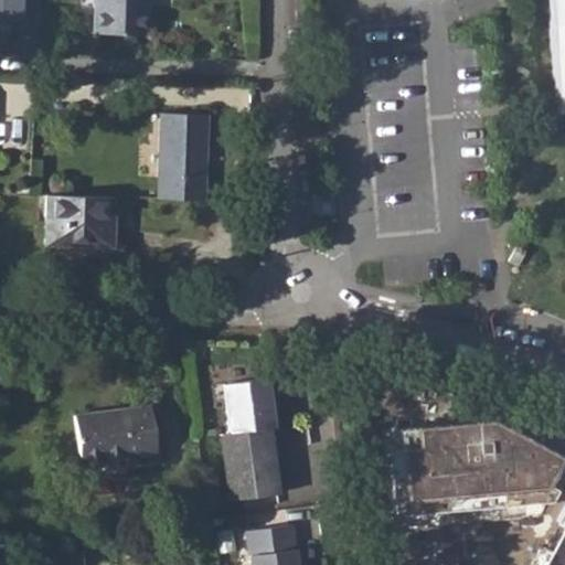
[(0,0),(0,38),(10,38),(11,17),(21,17),(21,0),(0,0)]
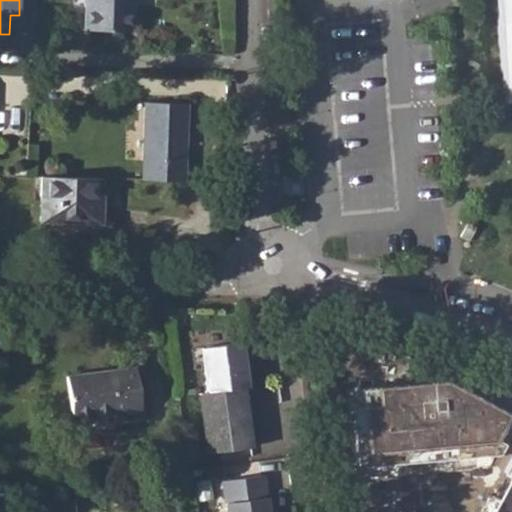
[(85,6),(84,31),(133,32),(133,0),(89,0),(90,6),(85,6)]
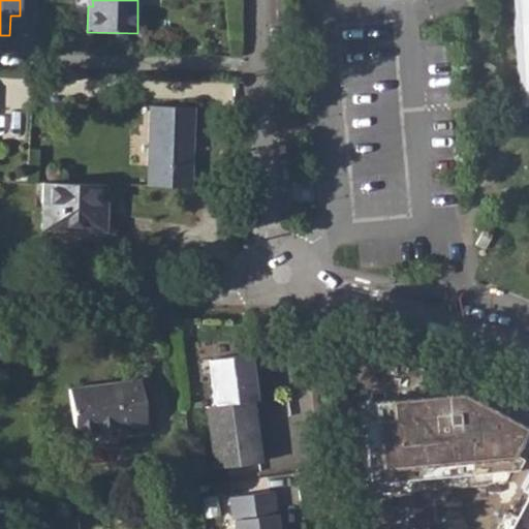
[(528,0),(511,0),(522,105),(528,104),(528,0)]
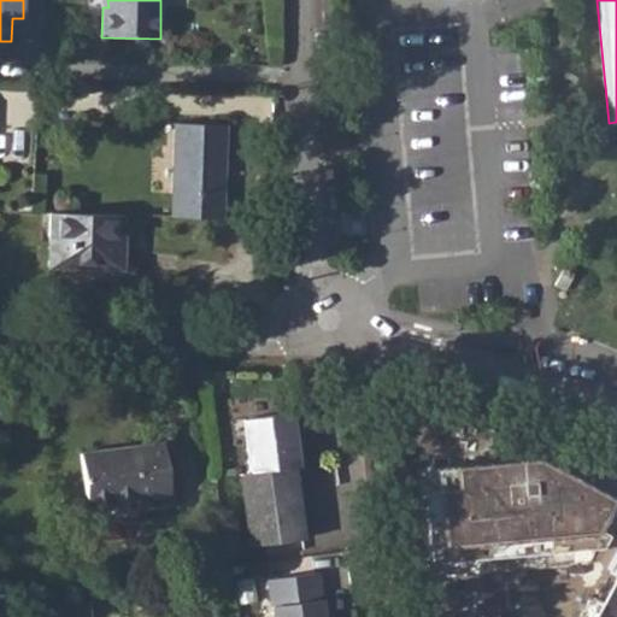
[(176,122),(172,216),(227,218),(230,124),(176,122)]
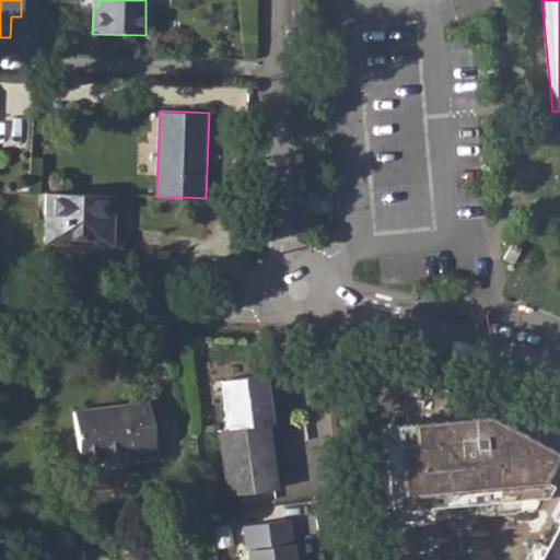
[(112,195),(44,193),(42,243),(109,245),(112,195)]
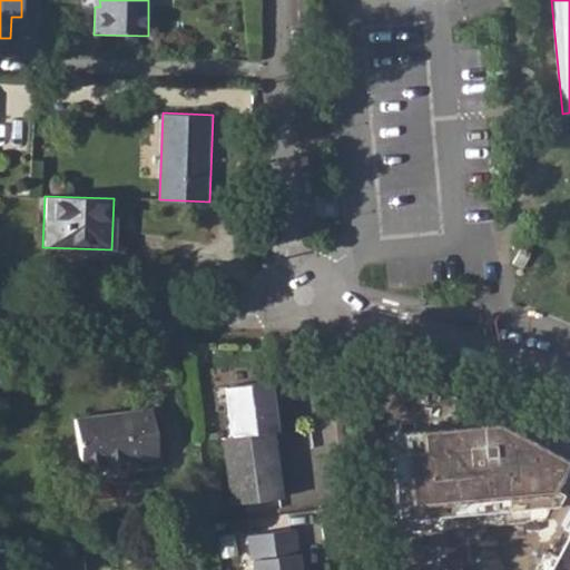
[(529,253),(520,248),(512,264),(521,268),(529,253)]
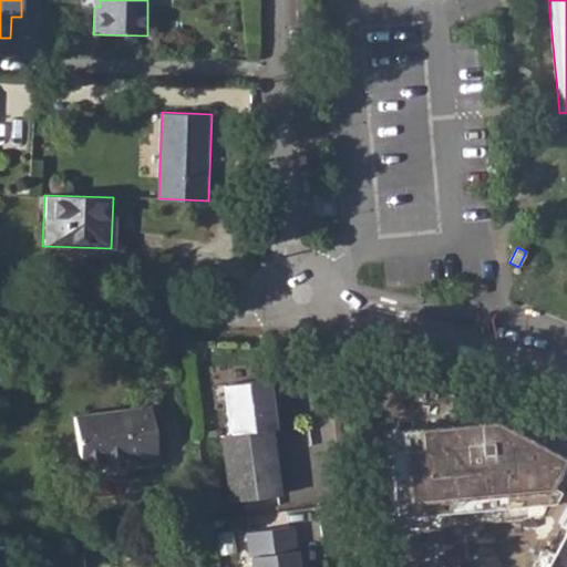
[(147,406),(72,416),(79,464),(125,457),(126,467),(156,463),(147,406)]
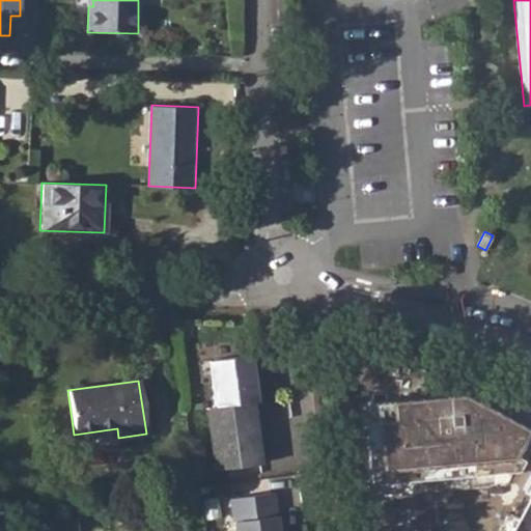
[(454,393),(344,406),(357,486),(516,470),(522,455),(510,455),(527,428),(454,393)]
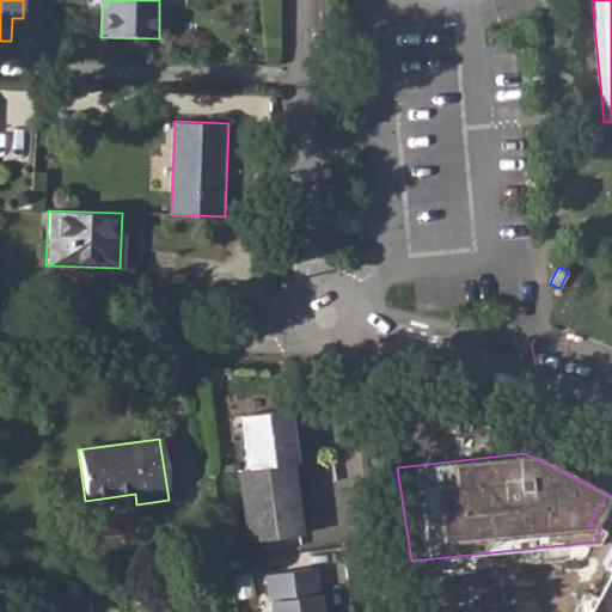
[(289,464),(237,470),(245,540),(299,536),(289,464)]
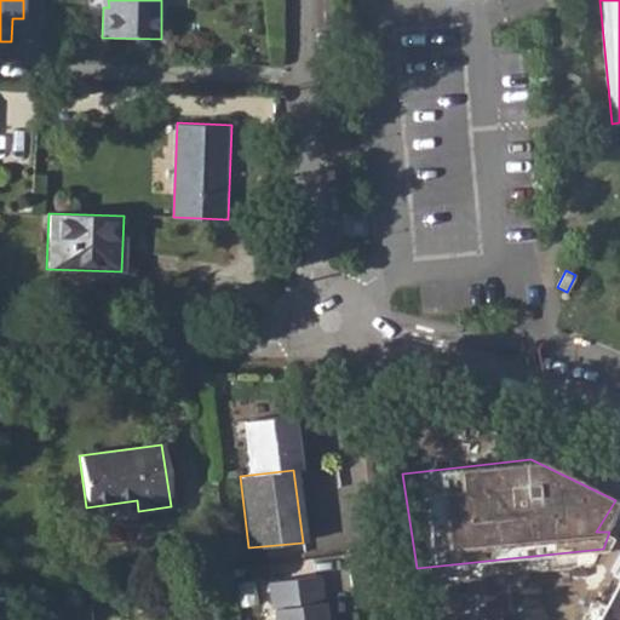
[(321,619),(316,578),(268,584),(271,619),(321,619)]
